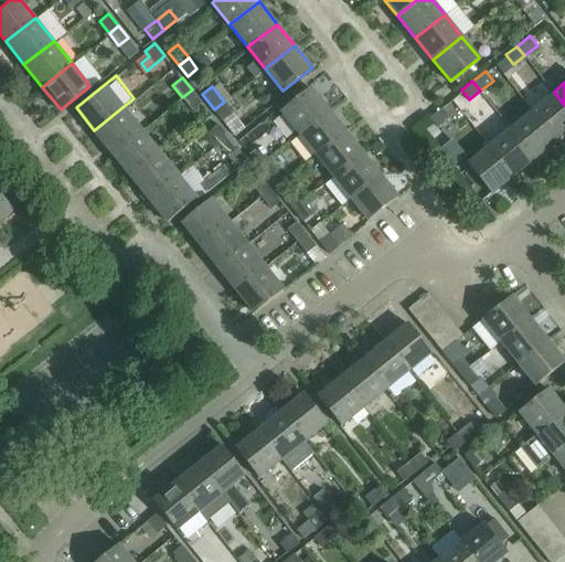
[(327,108),(310,86),(280,109),(298,131),(327,108)]
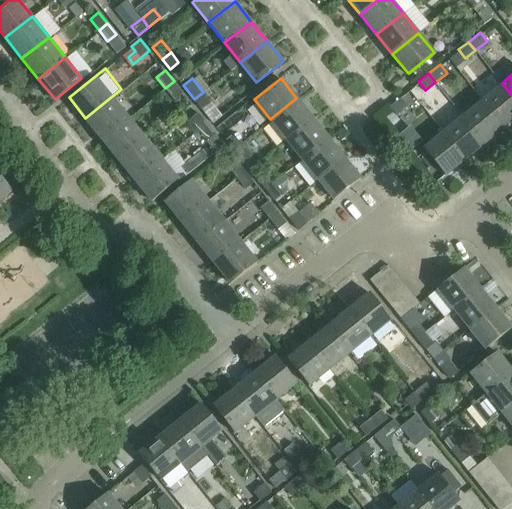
[(183,92),(174,81),(165,88),(174,99),(183,92)]
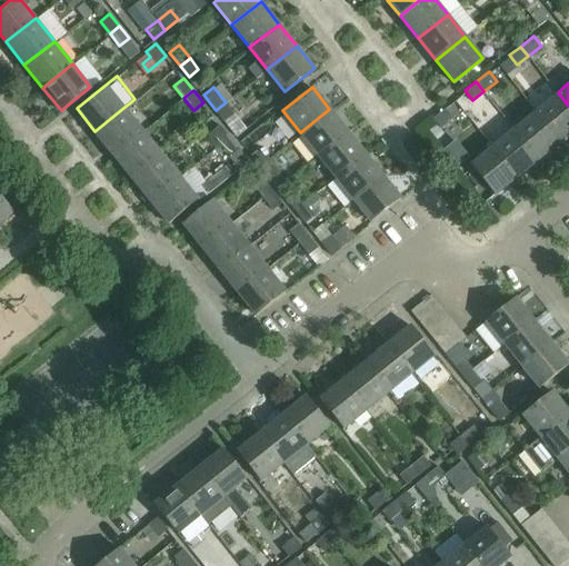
[(568,106),(558,92),(536,110),(560,140),(568,131),(568,106)]
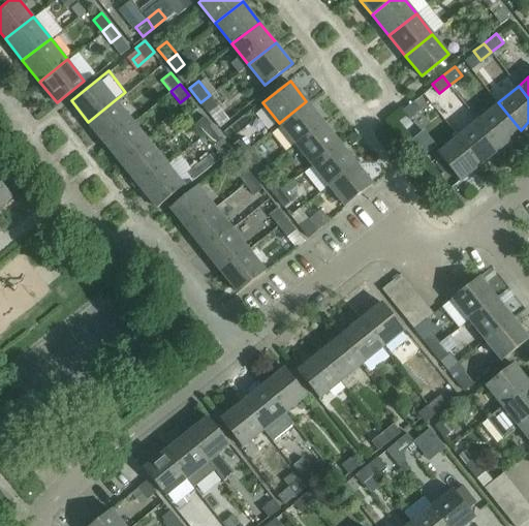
[(216,103),(210,95),(200,102),(207,111),(216,103)]
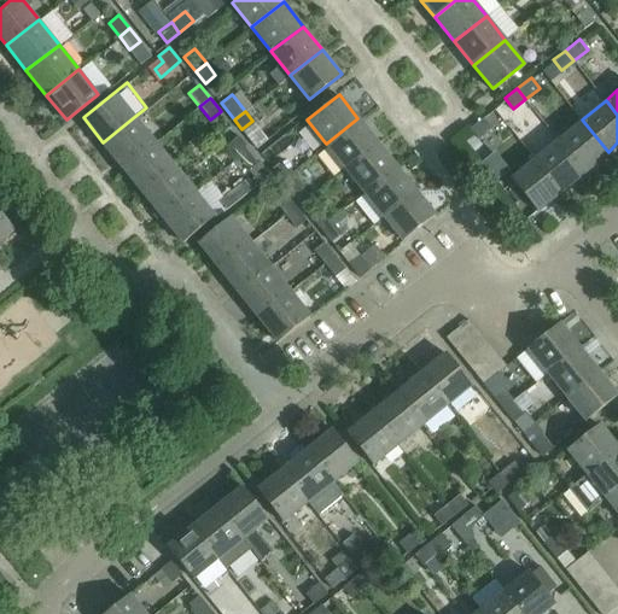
[(155,141),(135,116),(103,142),(123,167),(155,141)]
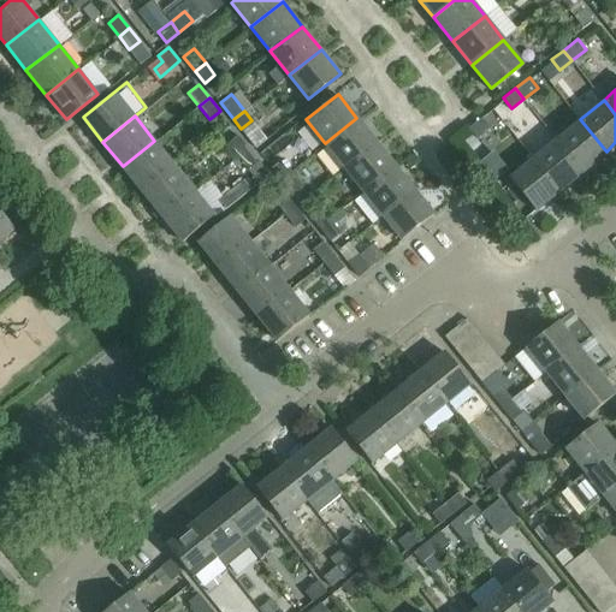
[(481,116),(478,119),(468,126),(477,136),(490,126),(481,116)]
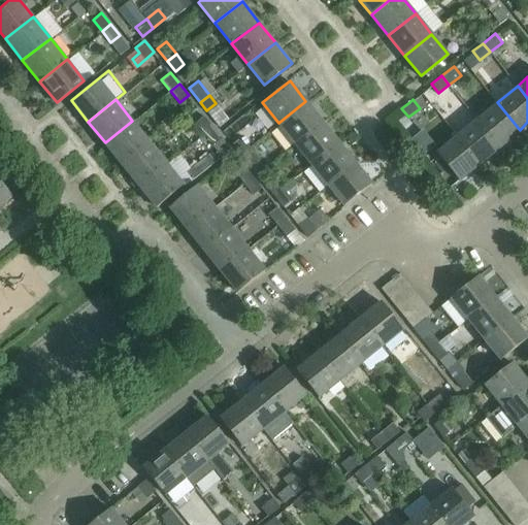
[(305,101),(278,123),(295,143),(322,121),(305,101)]
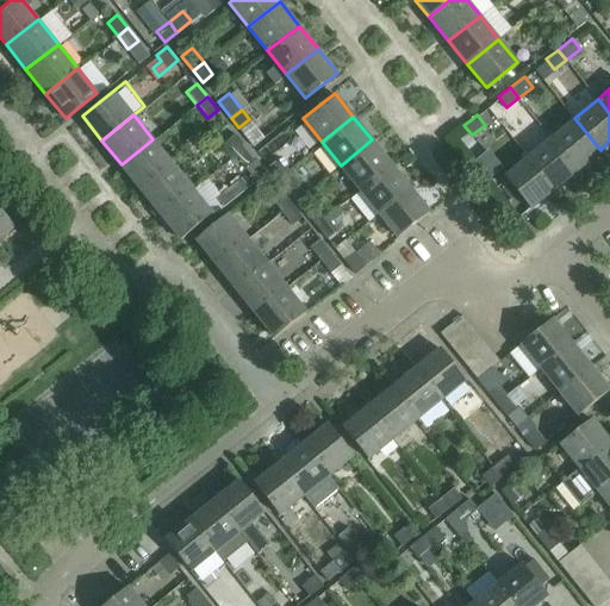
[(601,150),(574,118),(551,137),(577,169),(601,150)]
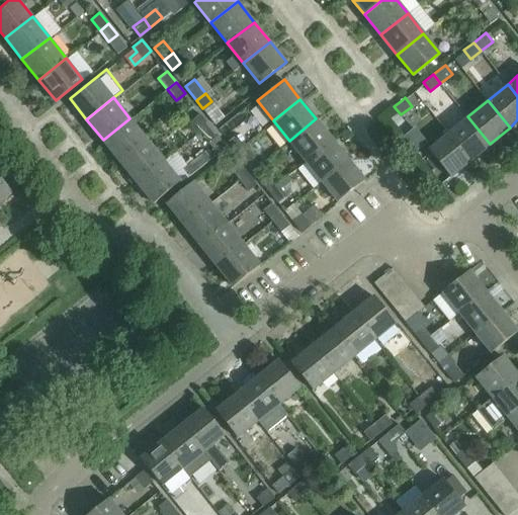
[(200,131),(208,123),(199,111),(191,118),(200,131)]
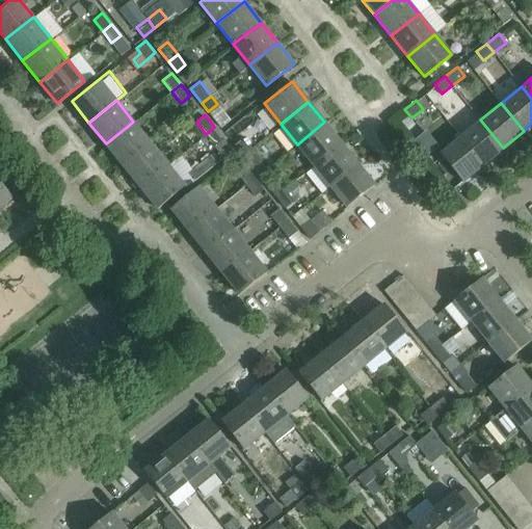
[(480,120),(460,136),(482,164),(503,148),(480,120)]
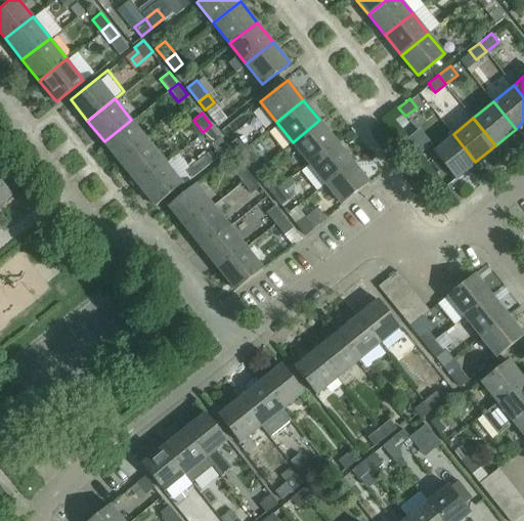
[(148,141),(131,120),(104,141),(121,163),(148,141)]
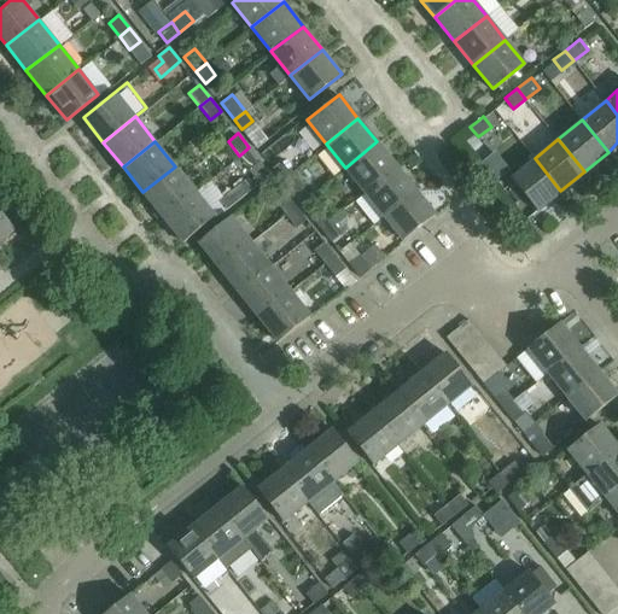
[(396,165),(377,141),(345,168),(365,192),(396,165)]
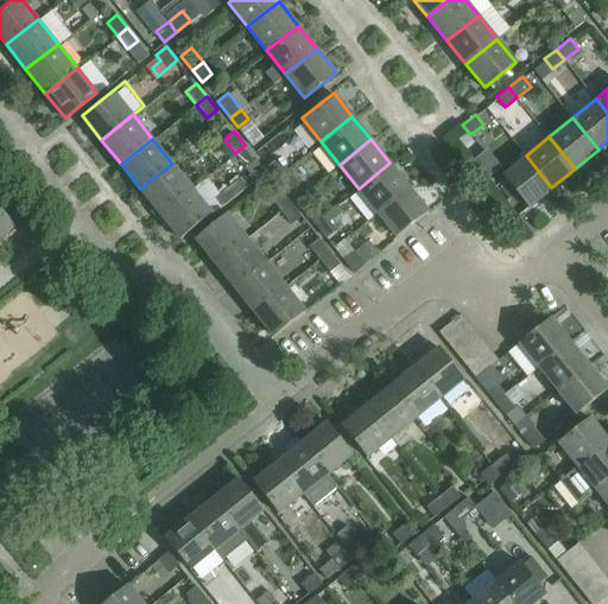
[(245,145),(235,153),(245,165),(255,157),(245,145)]
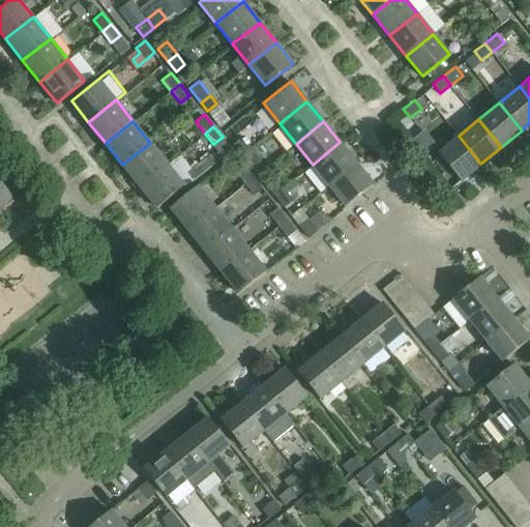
[(241,153),(251,146),(242,136),(233,143),(241,153)]
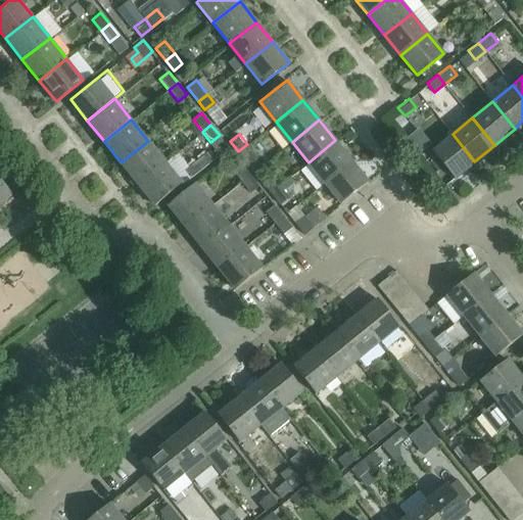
[(474,161),(453,134),(432,150),(455,178),(474,161)]
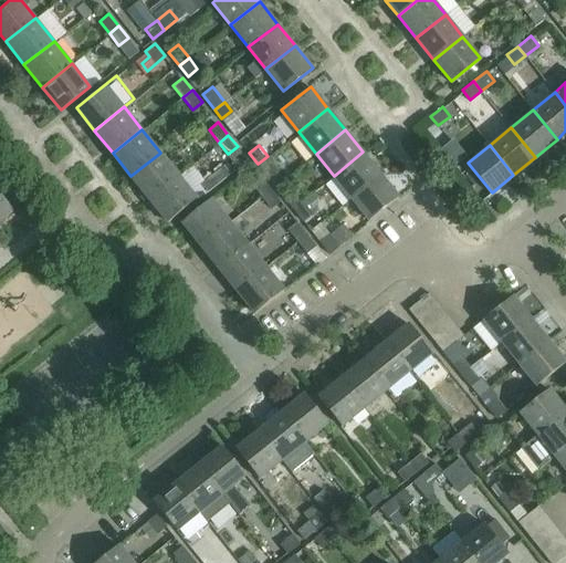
[(380,174),(363,152),(334,176),(352,197),(380,174)]
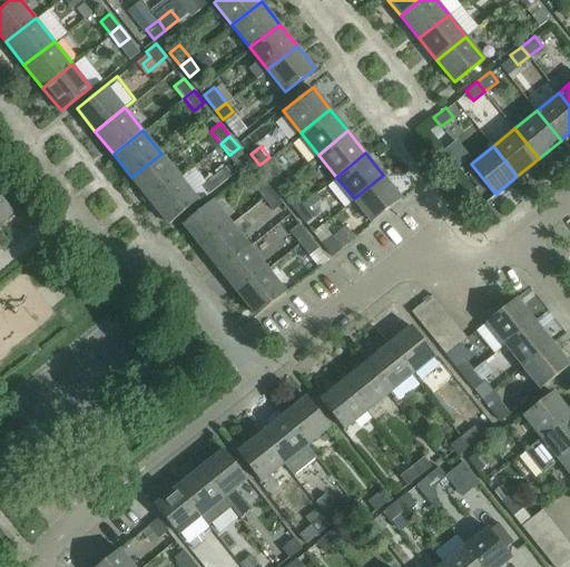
[(179,176),(161,154),(131,177),(150,199),(179,176)]
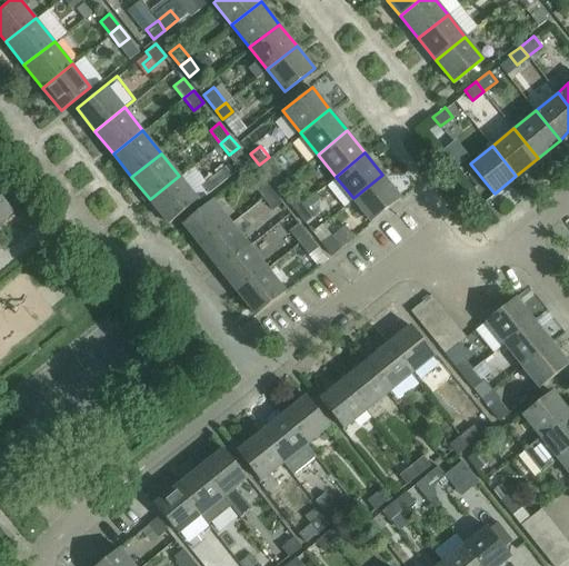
[(269,157),(259,165),(270,178),(279,170),(269,157)]
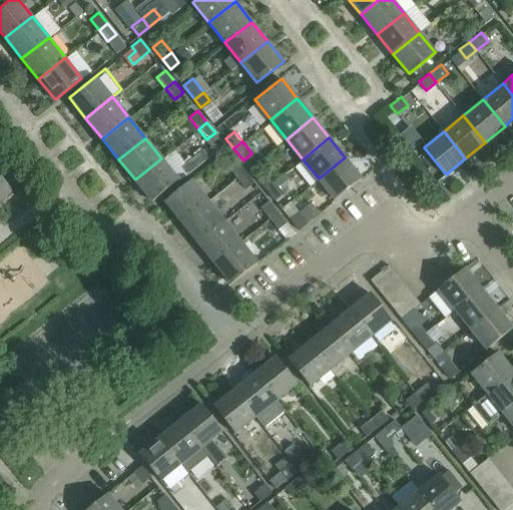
[(345,157),(319,178),(334,198),(361,177),(345,157)]
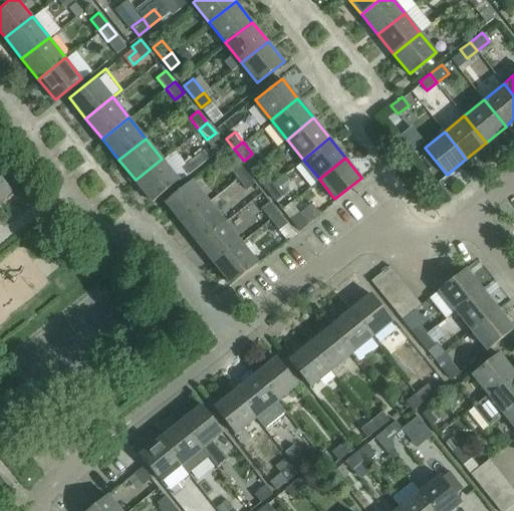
[(178,180),(162,159),(136,180),(152,201),(178,180)]
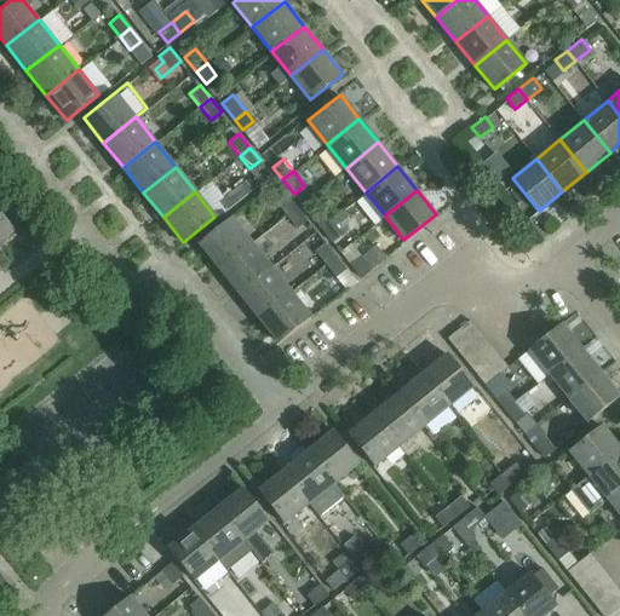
[(286,213),(296,205),(286,193),(275,201),(286,213)]
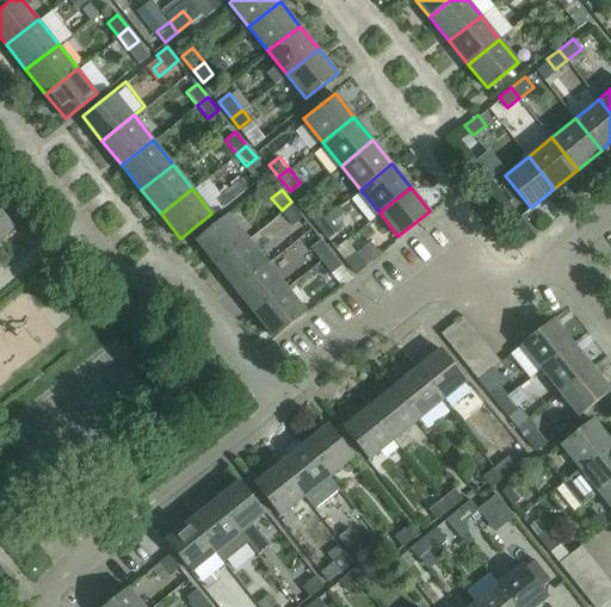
[(303,216),(291,202),(282,210),(292,224),(303,216)]
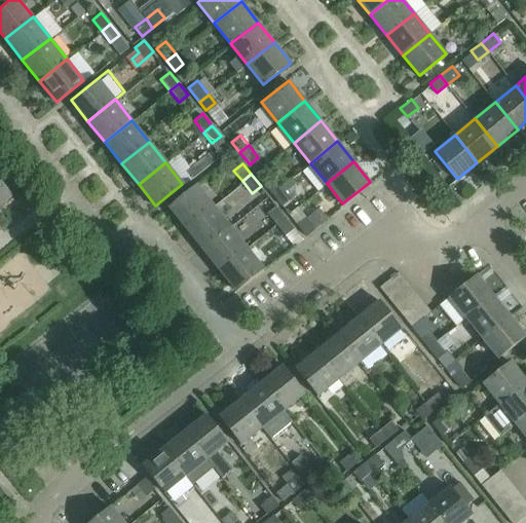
[(272,193),(282,186),(272,175),(263,182),(272,193)]
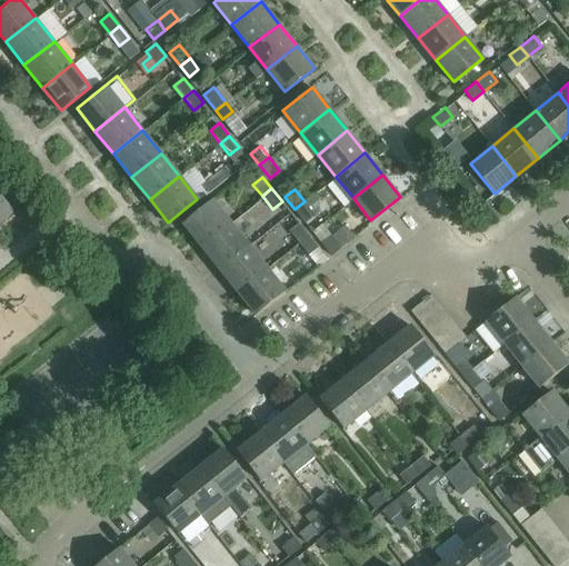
[(0,194),(0,220),(13,210),(0,194)]
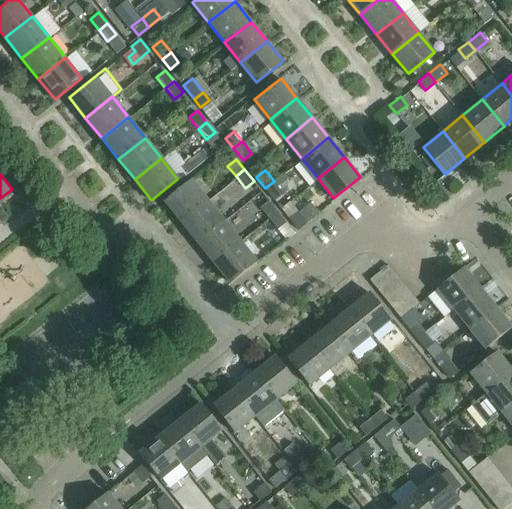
[(180,220),(207,199),(190,178),(164,200),(180,220)]
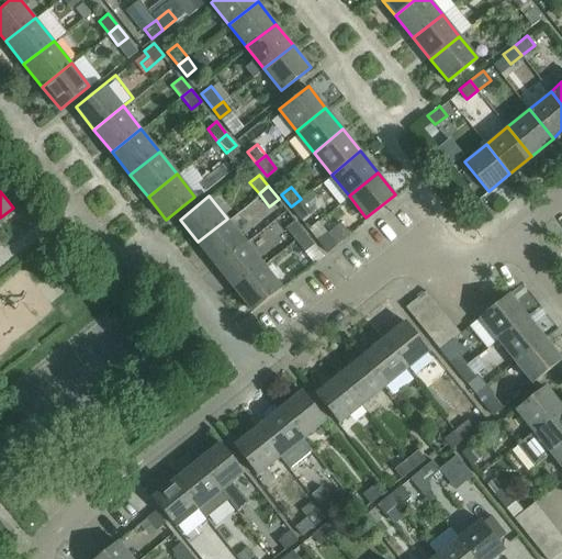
[(301,199),(291,207),(301,219),(311,211),(301,199)]
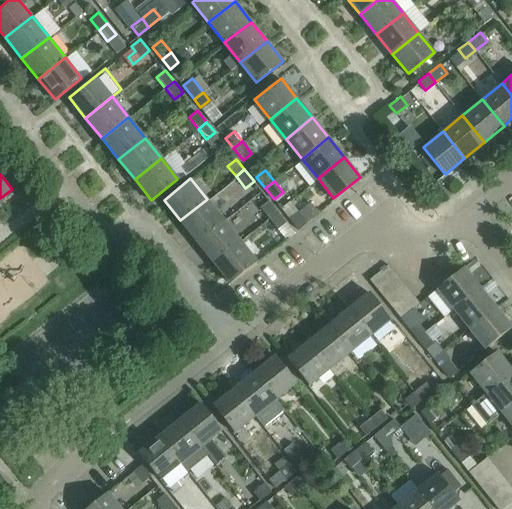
[(207,199),(180,220),(197,241),(223,220),(207,199)]
